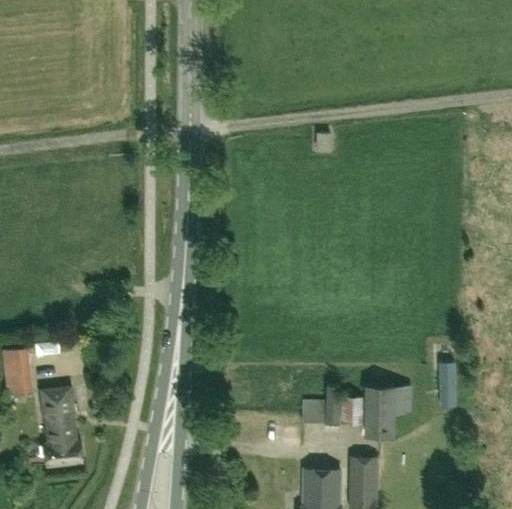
[(318,152),(330,152),(330,135),(318,135),(318,152)]
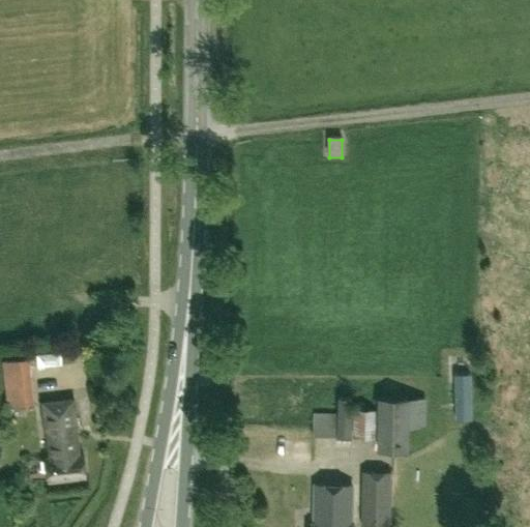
[(32,407),(27,361),(2,364),(7,410),(32,407)]
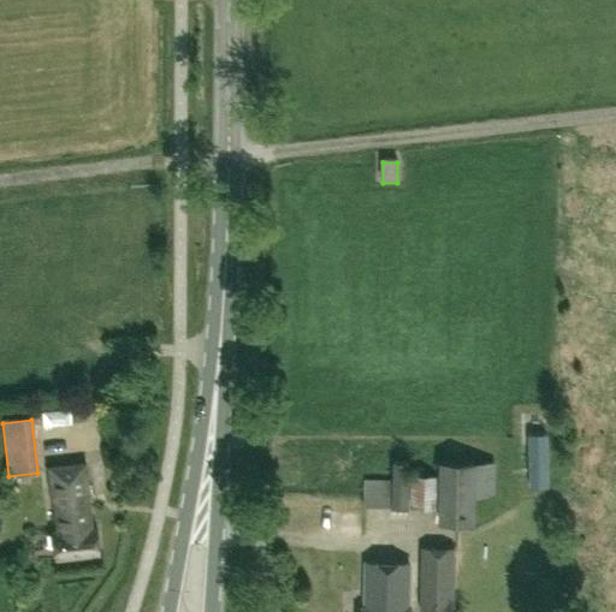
[(529,435),(529,489),(548,489),(546,435),(529,435)]
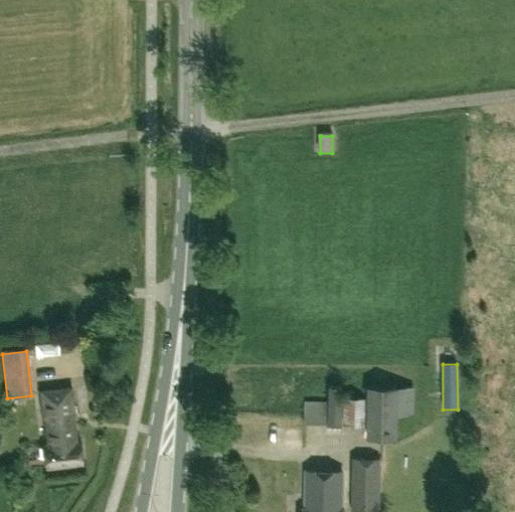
[(329,404),(305,403),(304,427),(341,428),(342,389),(329,388),(329,404)]
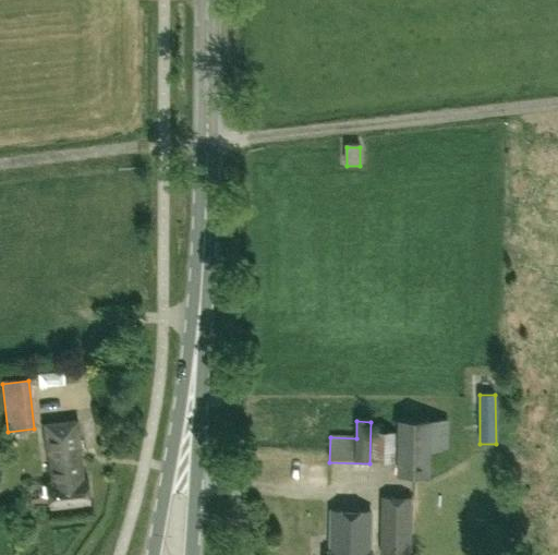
[(399,422),(399,474),(429,474),(429,451),(447,451),(447,423),(399,422)]
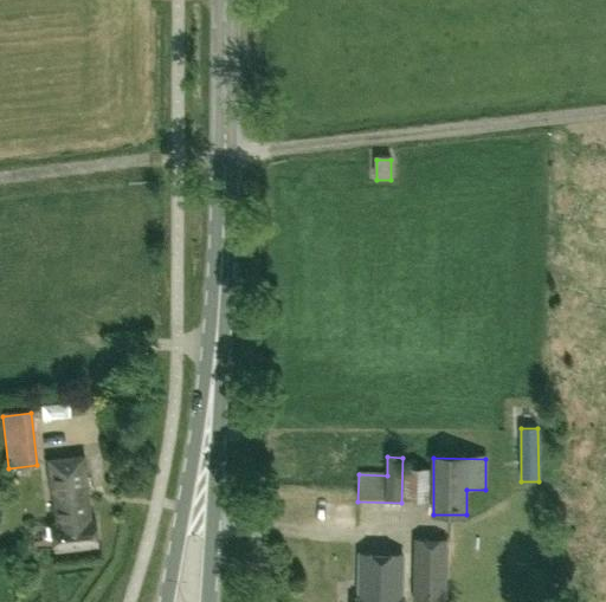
[(49,464),(57,525),(52,526),(56,552),(98,548),(95,520),(91,522),(83,459),(49,464)]
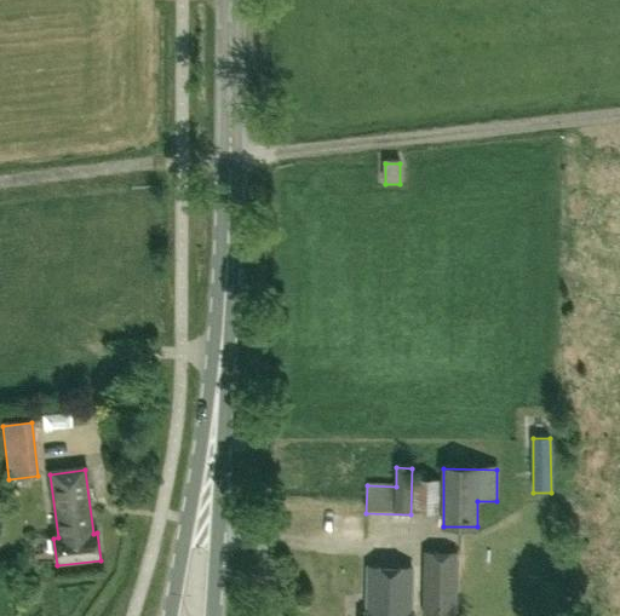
[(415,479),(413,512),(435,514),(436,481),(415,479)]
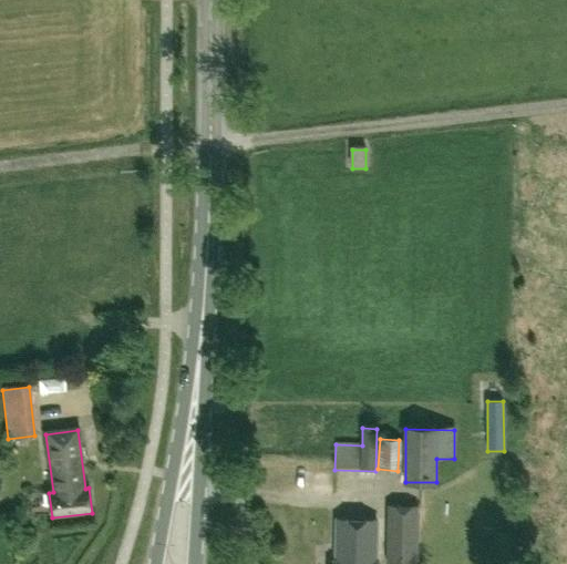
[(388,506),(387,563),(418,563),(419,508),(388,506)]
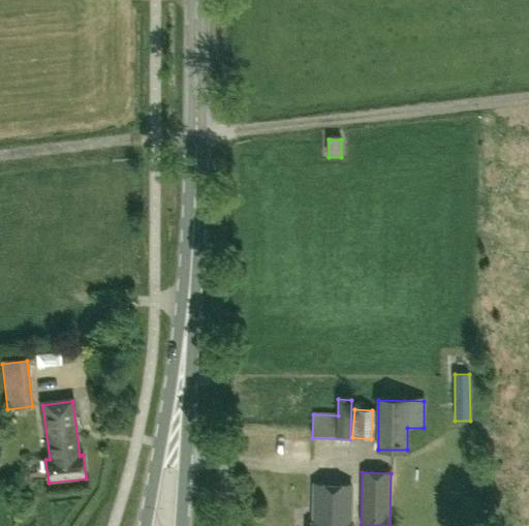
[(350,525),(351,486),(314,486),(313,525),(311,525),(350,525)]
